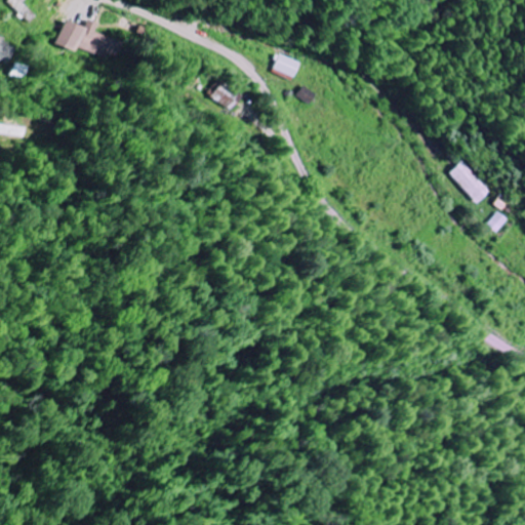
[(84,29),(63,22),(55,46),(73,51),(75,48),(106,57),(111,39),(93,34),(96,25),(86,22),(84,29)]
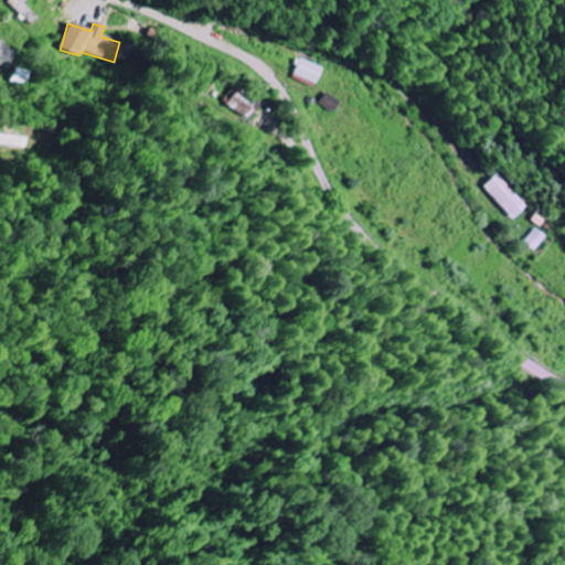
[(0,48),(2,42),(0,41),(0,67),(7,71),(12,52),(0,48)]
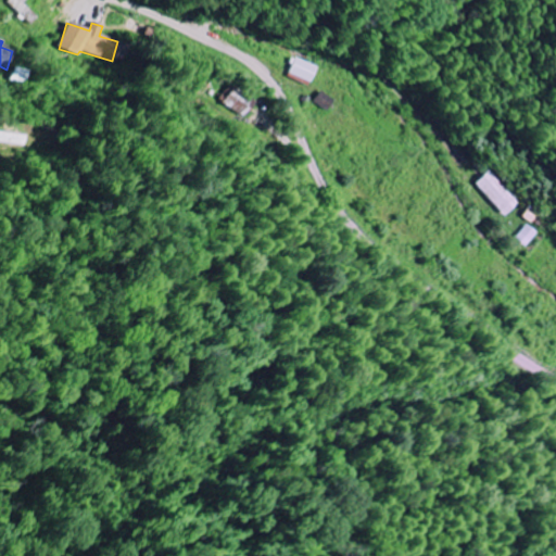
[(288,76),(312,84),(316,66),(293,59),(288,76)]
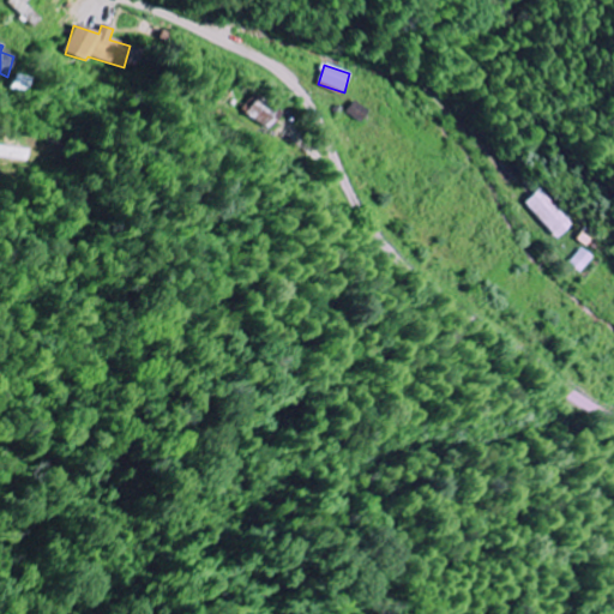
[(281,115),(256,95),(244,112),(269,131),(281,115)]
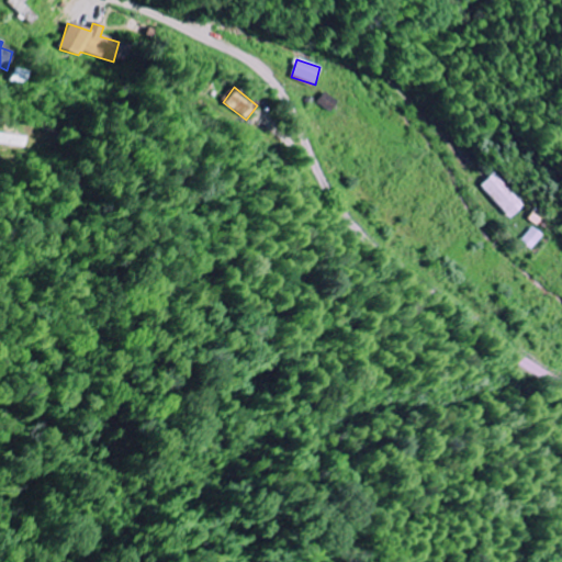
[(509,221),(526,206),(497,172),(481,187),(509,221)]
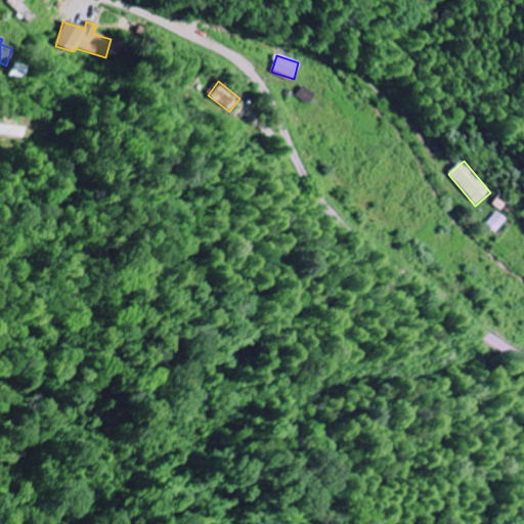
[(485,226),(495,234),(507,219),(496,212),(485,226)]
